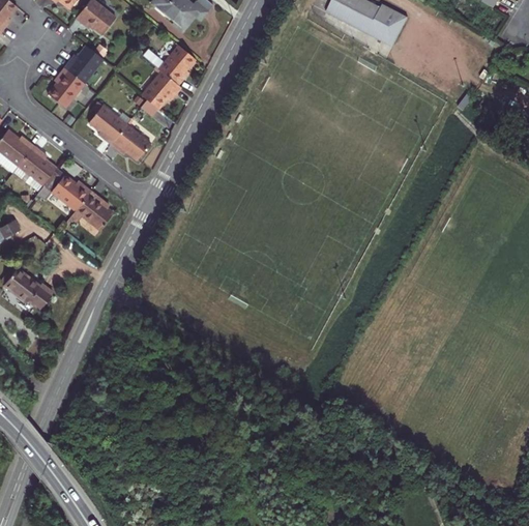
[(10,16),(19,5),(11,0),(0,0),(0,30),(1,31),(7,24),(12,18),(10,16)]
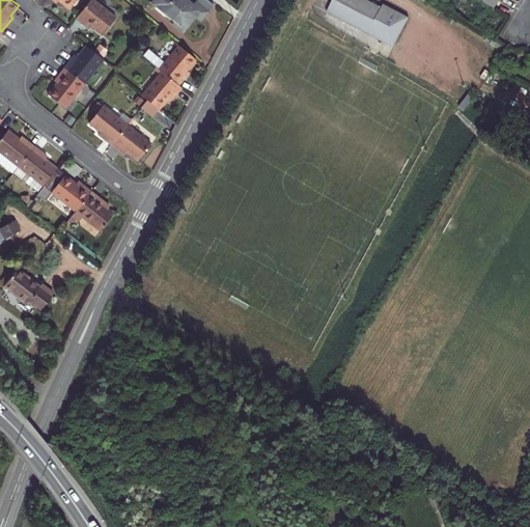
[(95,0),(91,0),(78,18),(85,24),(90,28),(93,25),(108,37),(121,21),(95,0)]
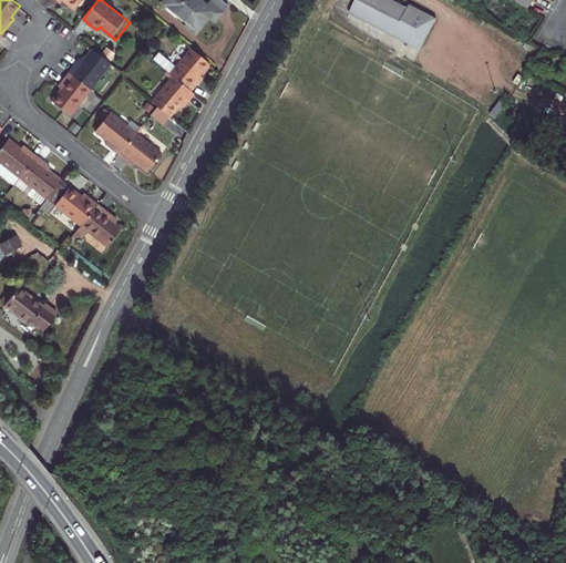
[(219,0),(213,0),(208,7),(206,10),(194,0),(170,0),(166,4),(188,23),(185,27),(196,34),(205,23),(209,18),(216,23),(229,7),(219,0)]
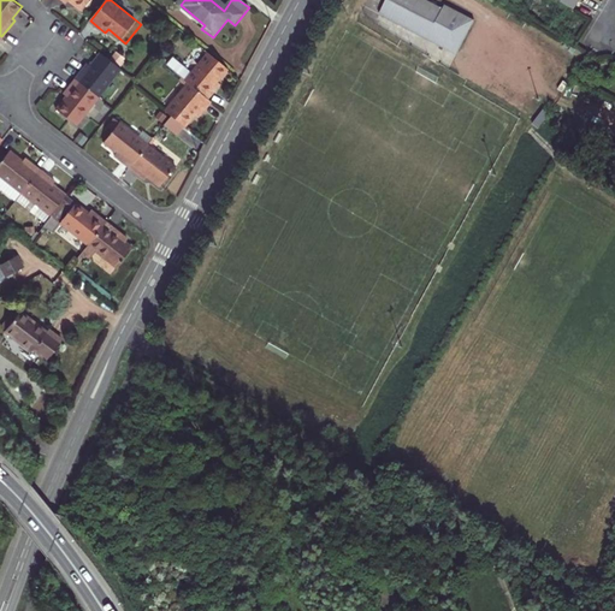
[(226,7),(218,0),(211,0),(224,11),(226,7)]
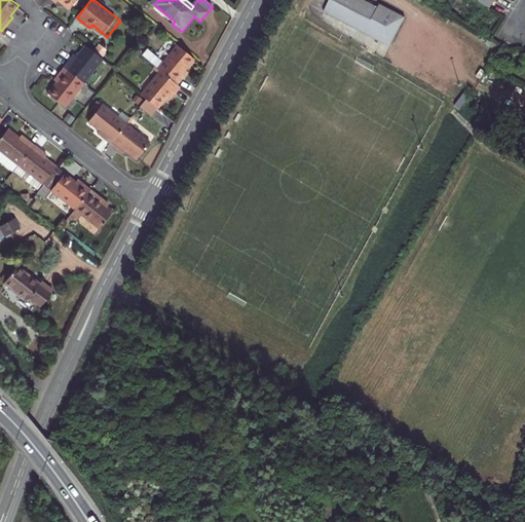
[(332,0),(323,16),(350,33),(366,37),(373,41),(374,40),(381,44),(380,45),(388,50),(403,26),(379,11),(377,15),(350,0),(332,0)]
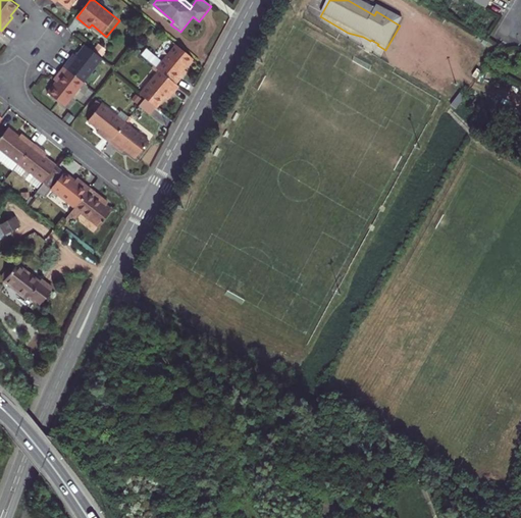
[(462,0),(480,11),(486,0),(462,0)]
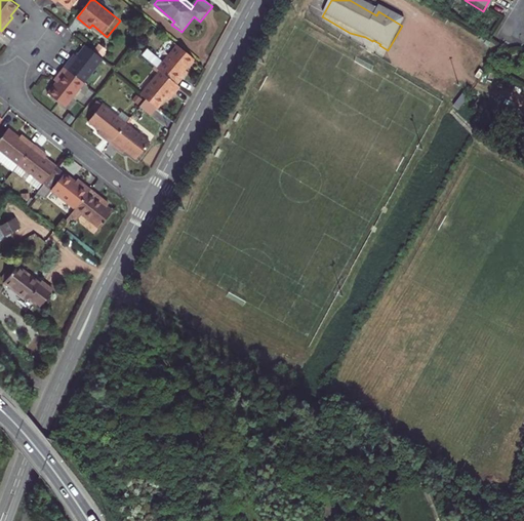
[(350,33),(386,53),(388,50),(379,45),(380,44),(373,40),(372,41),(365,37),(350,33)]
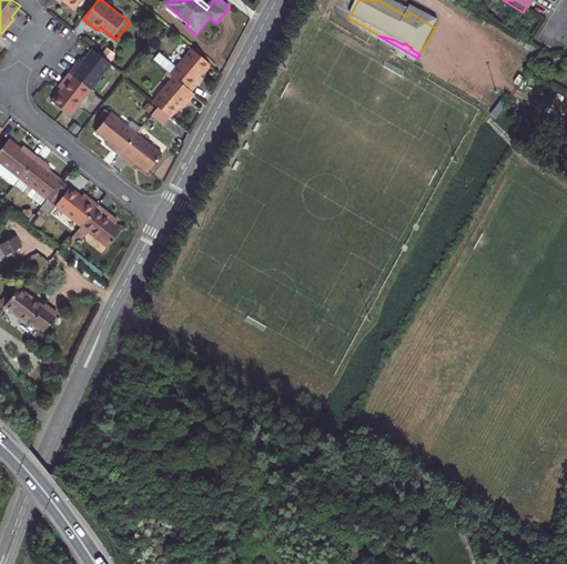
[(90,90),(112,63),(93,49),(83,61),(81,59),(77,63),(70,73),(90,90)]
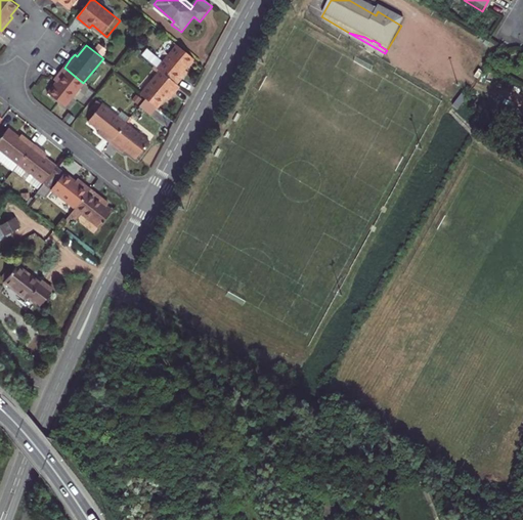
[(160,71),(176,84),(186,72),(184,70),(187,66),(193,58),(177,45),(162,63),(146,51),(141,56),(160,71)]
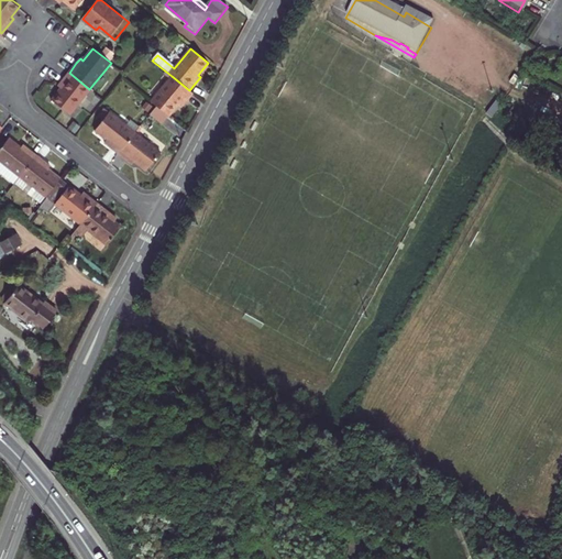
[(68,114),(89,89),(69,73),(63,80),(58,86),(61,87),(51,99),(68,114)]
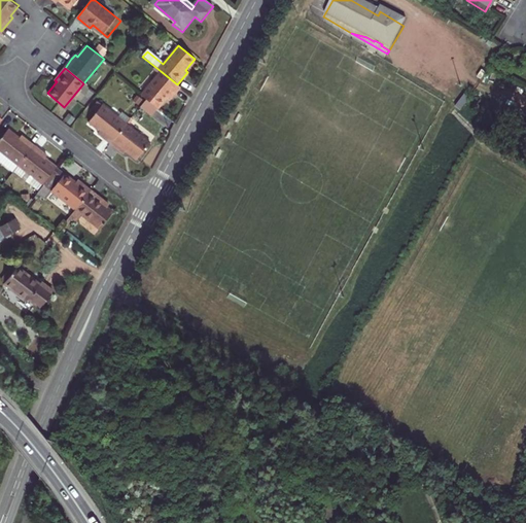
[(158,108),(158,109),(165,101),(168,97),(170,99),(180,88),(177,84),(161,71),(141,95),(146,99),(158,108)]
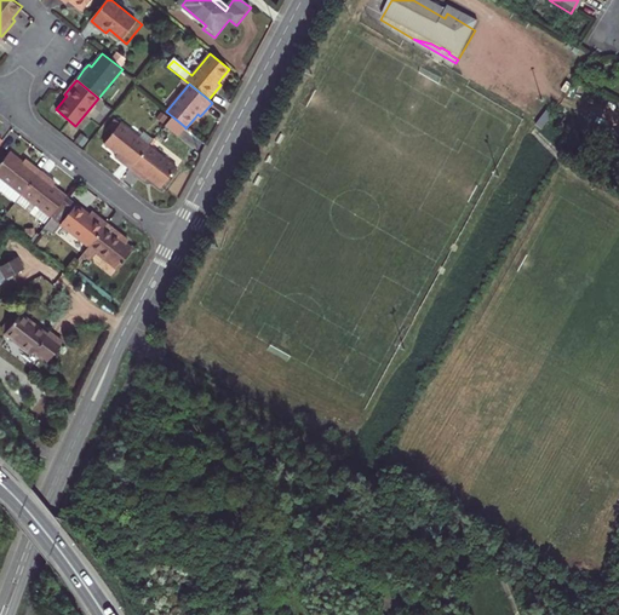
[(185,127),(172,116),(165,126),(177,137),(185,127)]
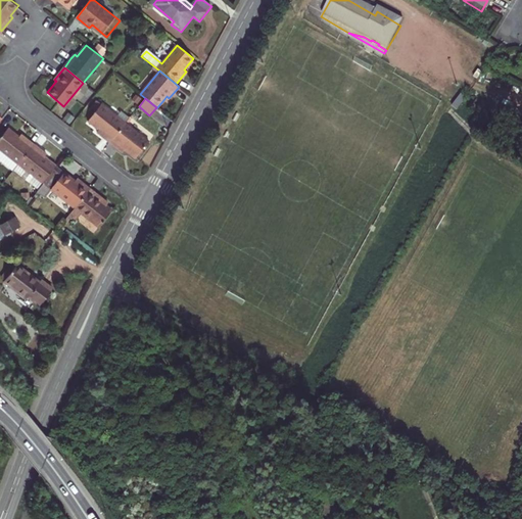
[(101,135),(109,142),(126,123),(117,115),(102,103),(88,120),(99,129),(97,131),(101,135)]
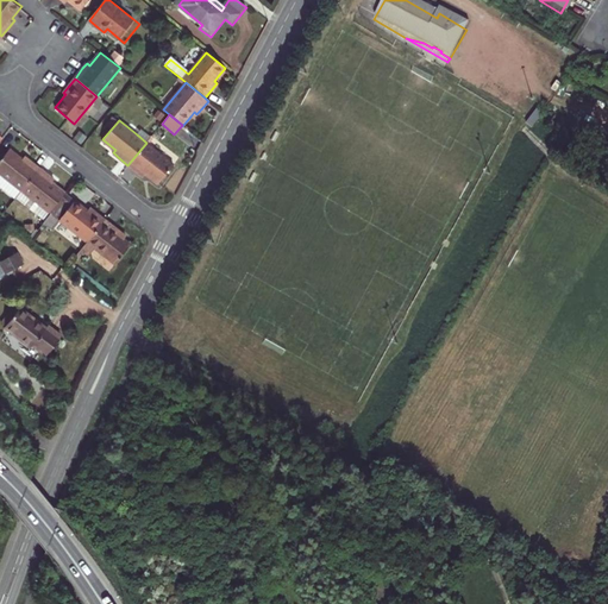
[(137,134),(146,143),(150,137),(142,130),(137,134)]
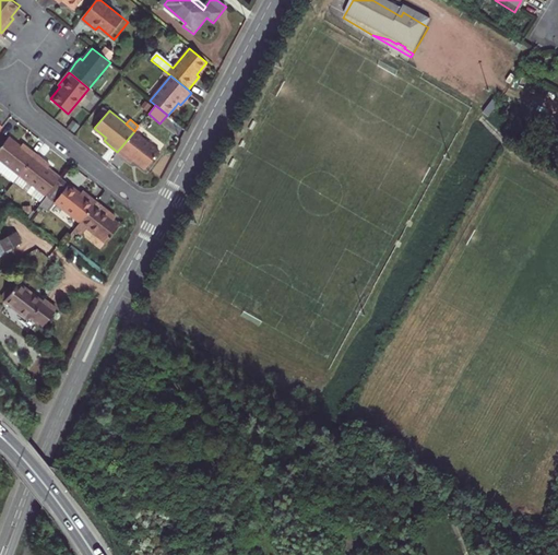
[(134,131),(117,152),(123,157),(131,163),(133,160),(144,169),(159,152),(134,131)]
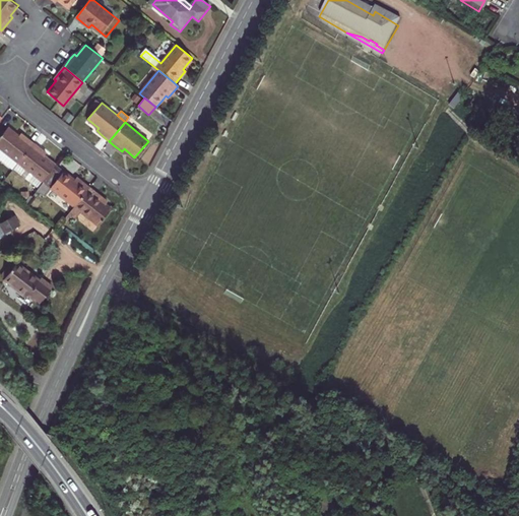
[(0,148),(16,162),(34,142),(25,135),(20,131),(18,134),(7,125),(0,134),(0,148)]
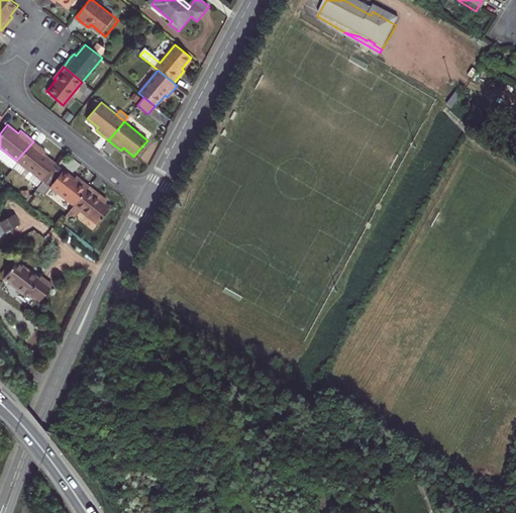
[(16,161),(40,180),(55,163),(43,155),(45,151),(39,146),(33,141),(16,161)]
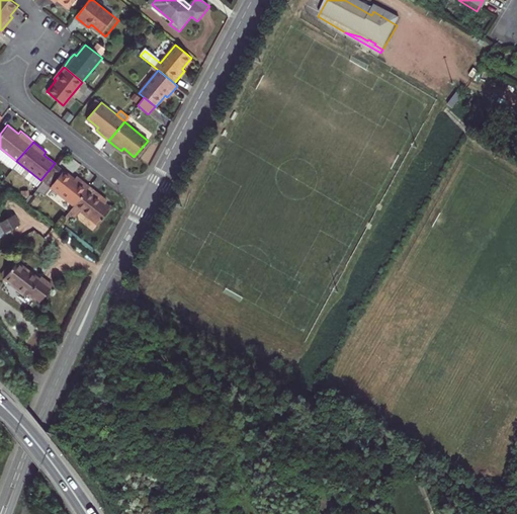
[(49,187),(50,188),(64,171),(55,163),(40,180),(49,187)]
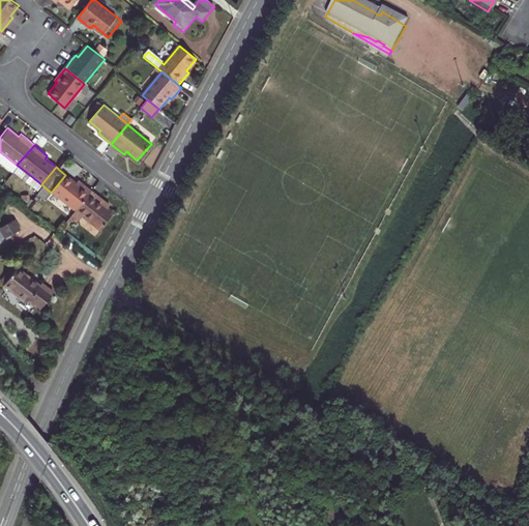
[(75,212),(91,192),(84,186),(78,181),(76,183),(65,175),(51,193),(75,212)]
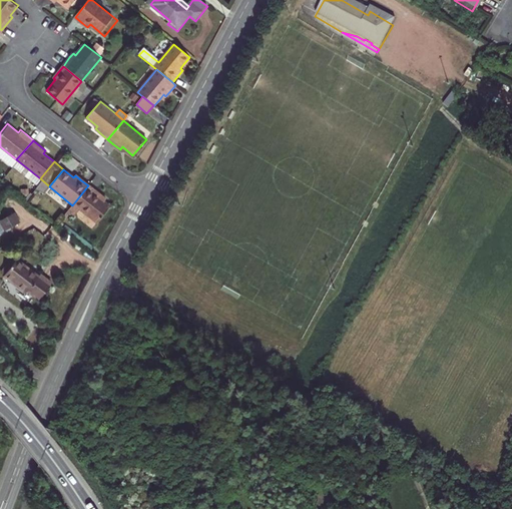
[(48,185),(40,178),(24,197),(26,199),(33,190),(35,192),(37,189),(41,193),(48,185)]
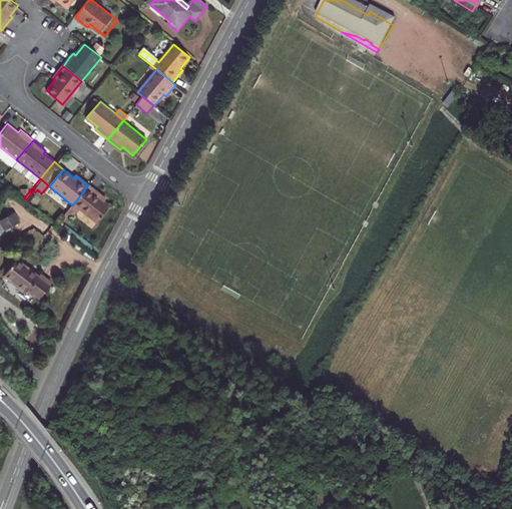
[(95,191),(88,185),(72,205),(67,211),(71,214),(76,209),(95,224),(109,207),(98,198),(100,195),(95,191)]
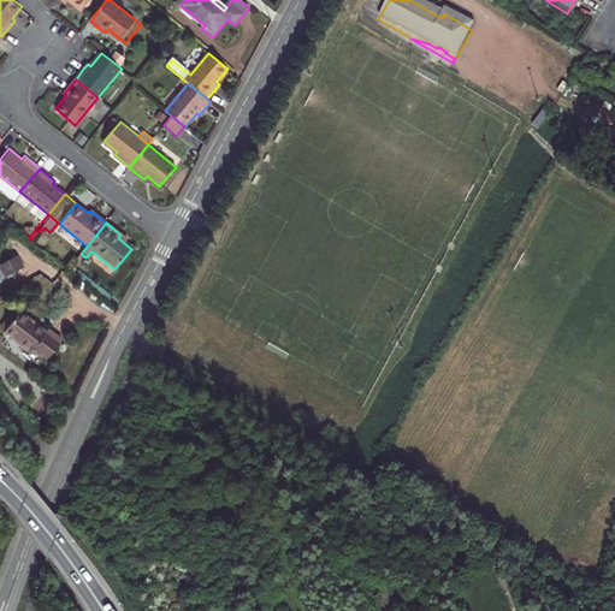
[(43,328),(18,308),(3,327),(29,346),(30,345),(45,356),(52,346),(59,337),(46,326),(43,328)]
